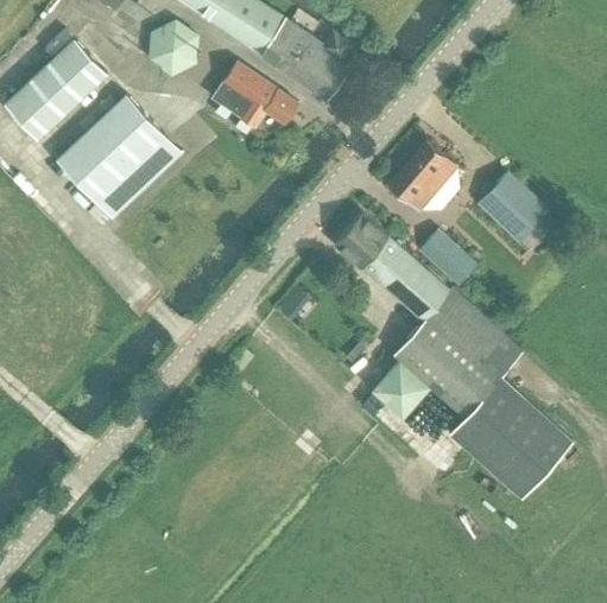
[(96,0),(114,13),(122,0),(96,0)]
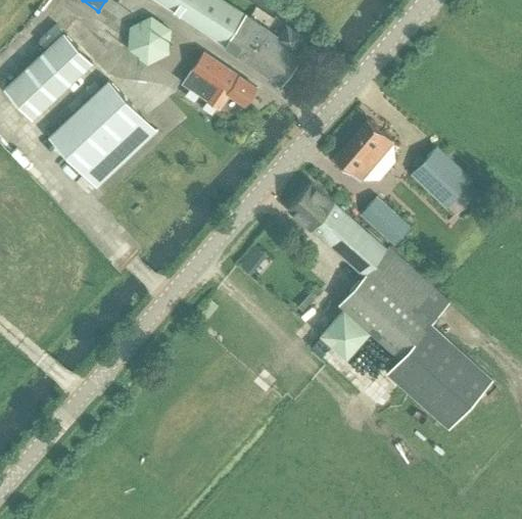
[(152,0),(280,86),(298,59),(291,54),(302,39),(286,28),(278,40),(218,0),(152,0)]
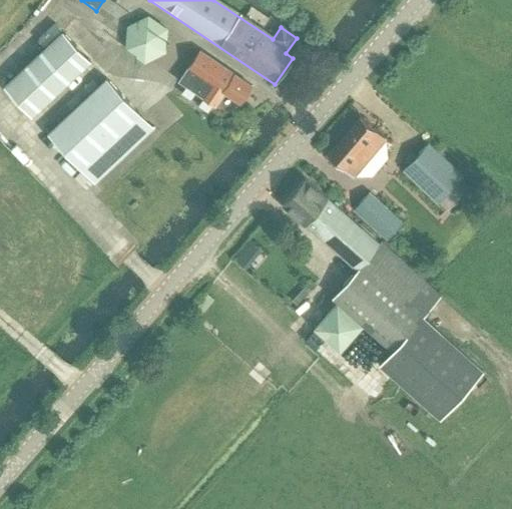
[(44,50),(62,34),(55,27),(38,44),(44,50)]
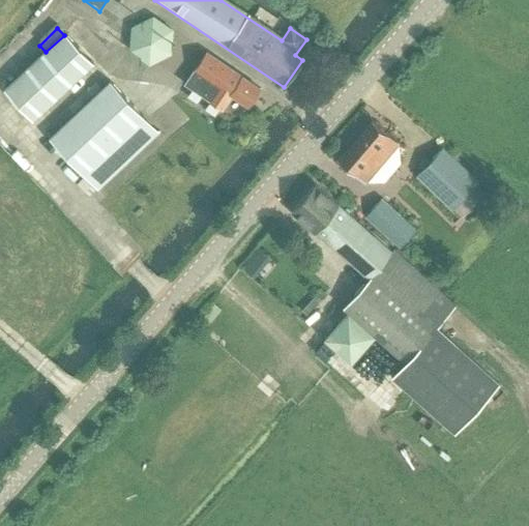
[(93,67),(65,35),(4,90),(32,122),(93,67)]
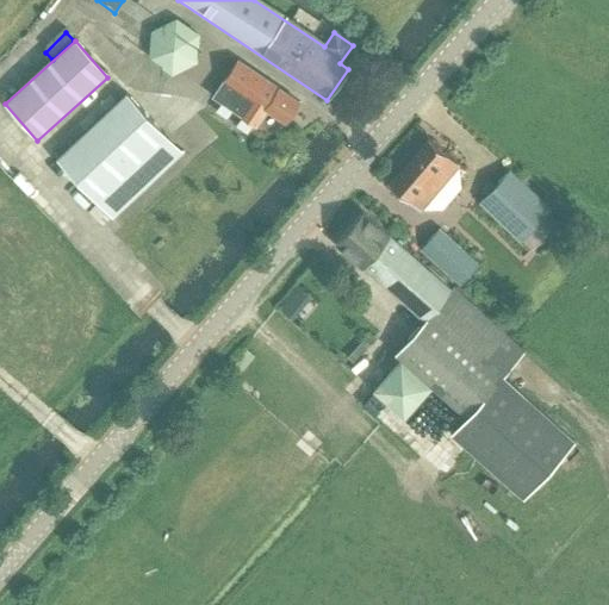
[(237,64),(215,100),(258,129),(268,112),(286,123),(299,104),(237,64)]
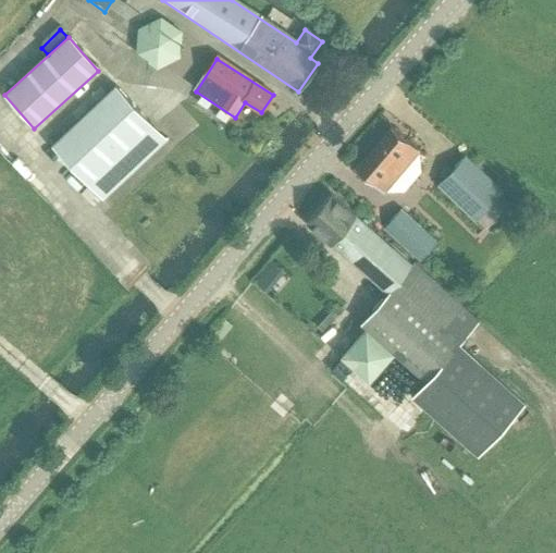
[(103,203),(167,143),(115,89),(53,150),(103,203)]
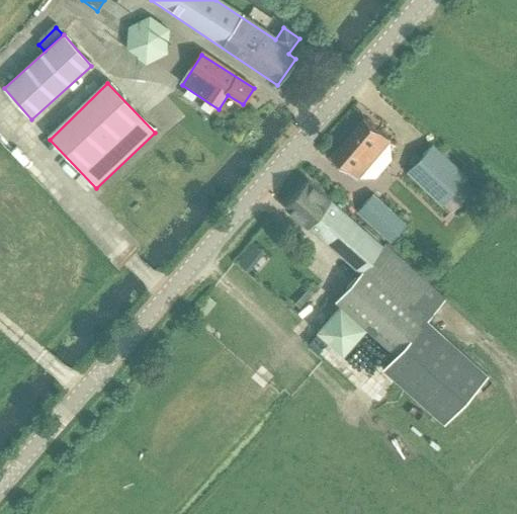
[(358,181),(391,143),(364,120),(332,159),(358,181)]
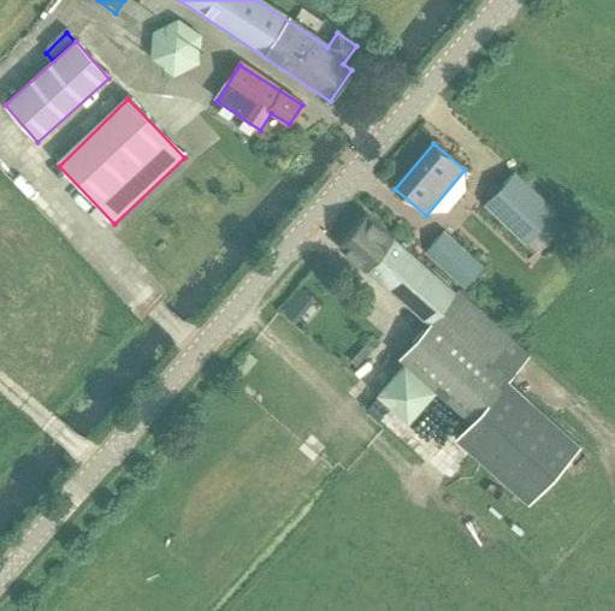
[(525,247),(556,214),(515,175),(484,207),(525,247)]
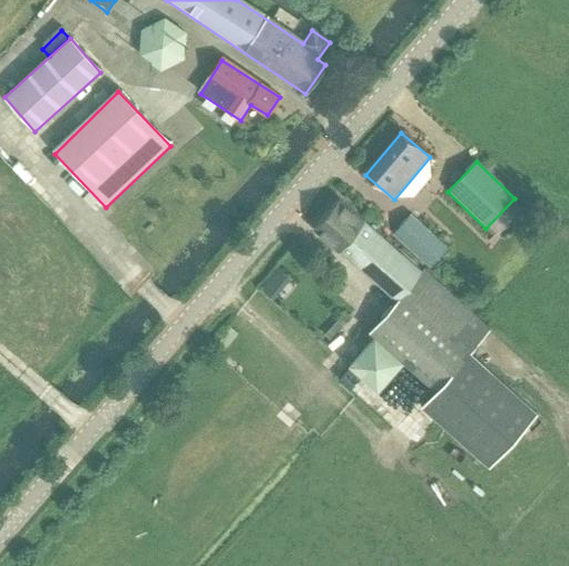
[(339,201),(313,230),(392,299),(395,301),(369,332),(375,338),(350,368),(379,392),(404,362),(438,391),(471,353),(490,332),(482,324),(473,315),(468,311),(422,271),(421,273),(418,270),(339,201)]
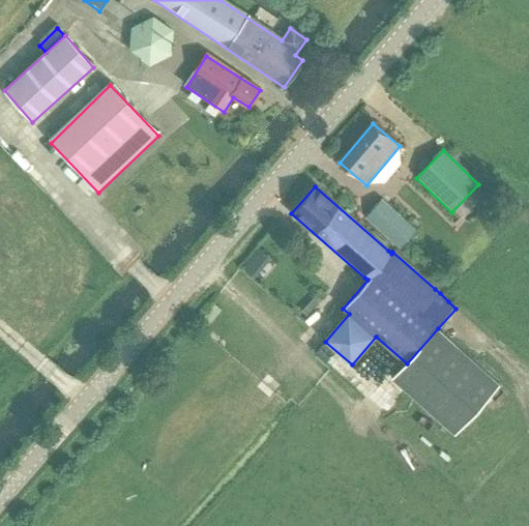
[(381,202),(365,220),(401,250),(416,232),(381,202)]
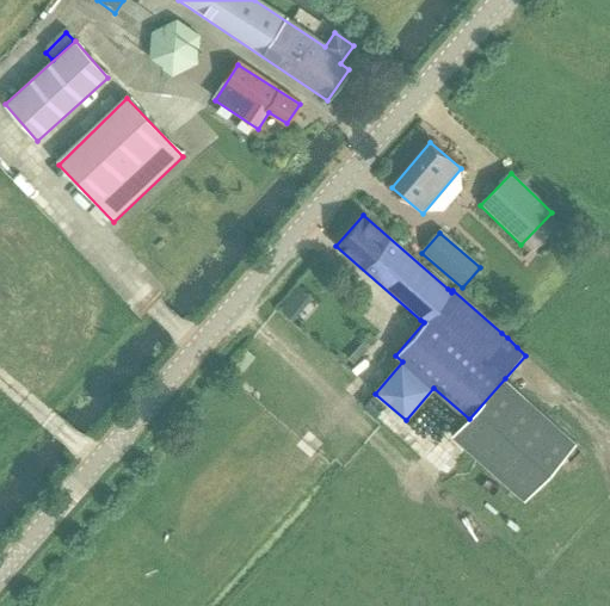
[(352,357),(349,362),(353,368),(358,363),(352,357)]
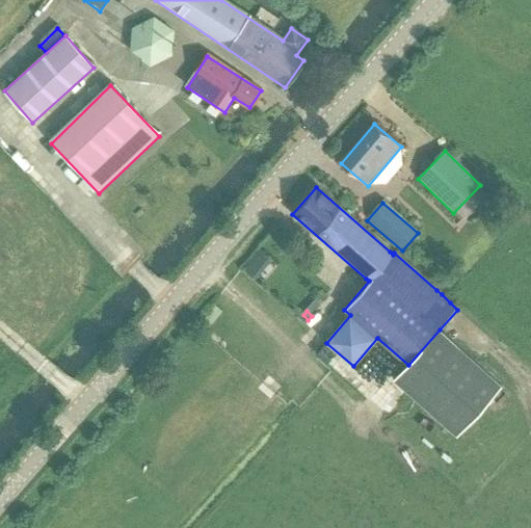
[(408,365),(394,380),(412,396),(456,437),(502,386),(440,330),(408,365)]
